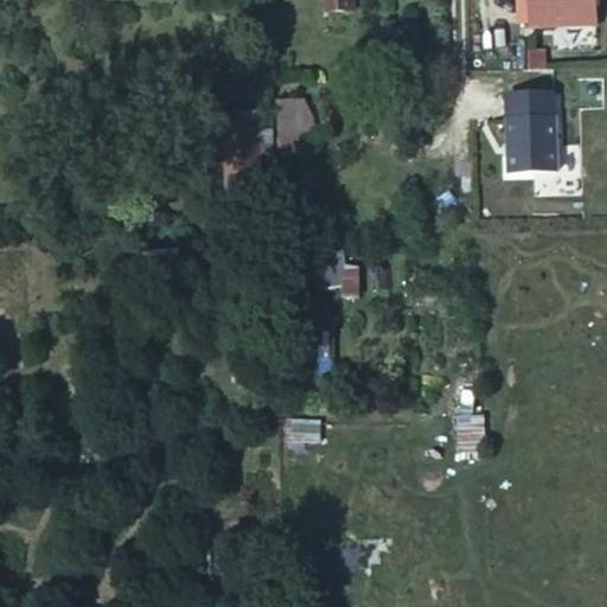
[(325,0),(326,10),(358,8),(357,0),(325,0)]
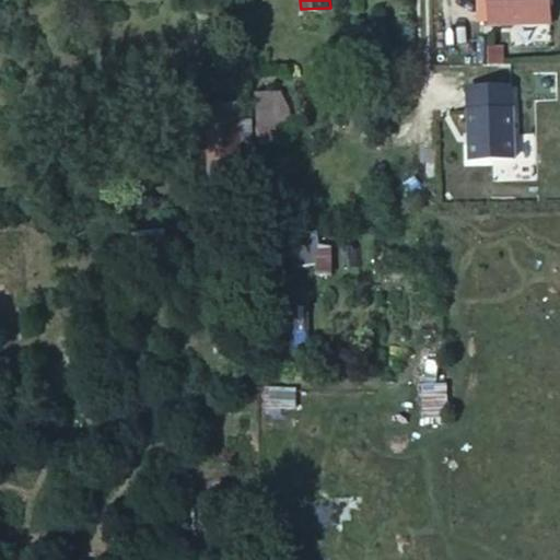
[(491,0),(492,22),(551,21),(550,0),(491,0)]
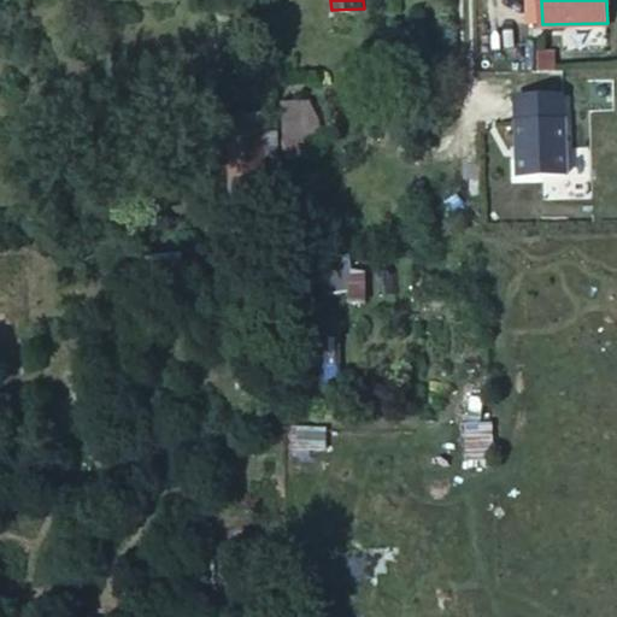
[(268,100),(233,101),(236,206),(252,206),(252,227),(247,228),(247,240),(271,239),(268,100)]
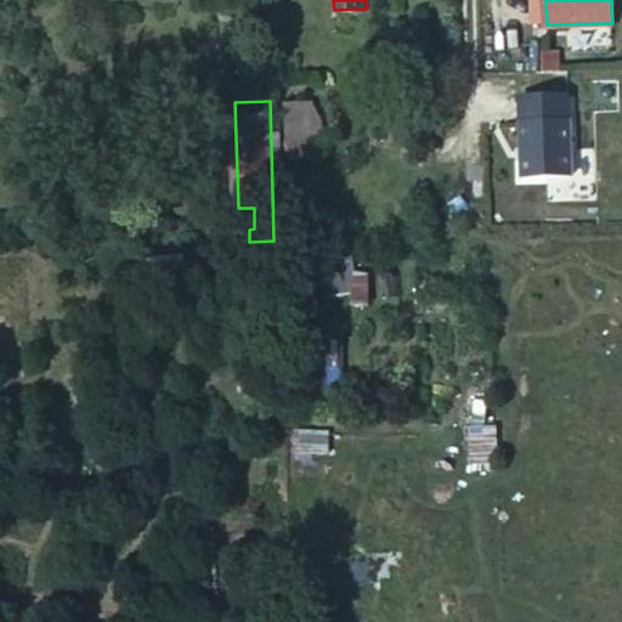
[(317,105),(284,103),(281,163),(314,165),(317,105)]
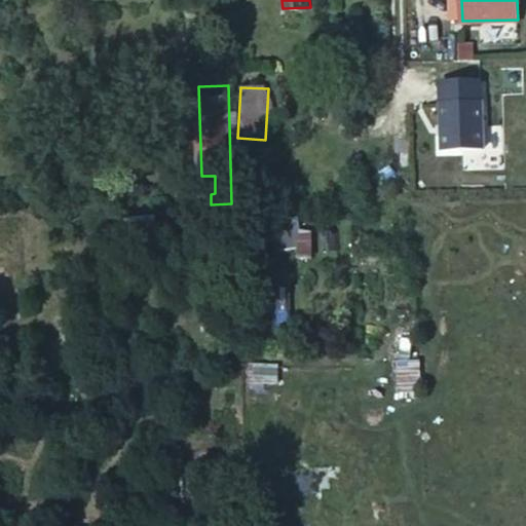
[(483,148),(481,99),(437,101),(438,148),(483,148)]
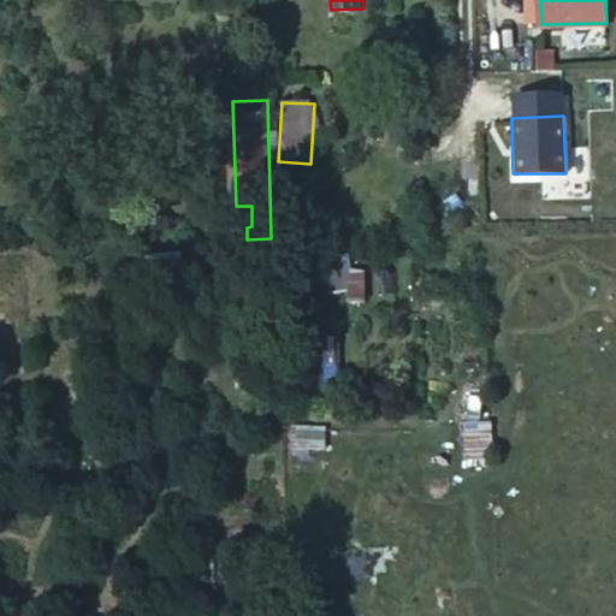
[(332,267),(329,301),(365,304),(367,271),(332,267)]
